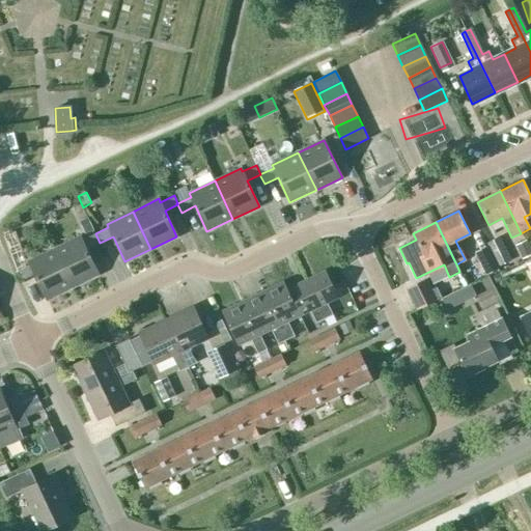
[(95,233),(82,240),(80,236),(54,249),(73,286),(99,274),(86,249),(100,243),(95,233)]
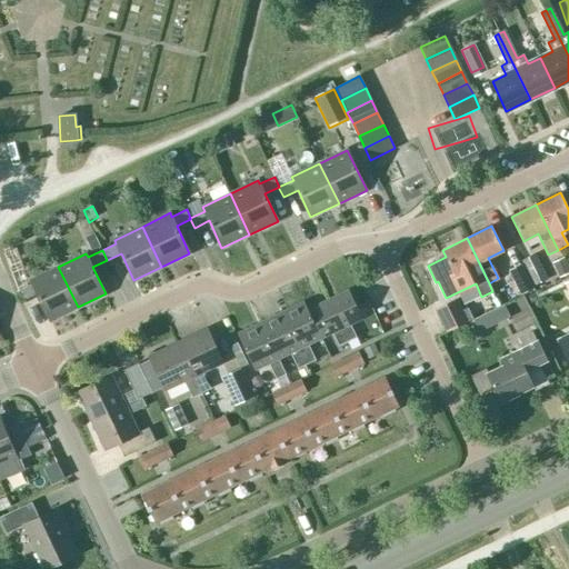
[(522,262),(536,287),(549,280),(536,256),(522,262)]
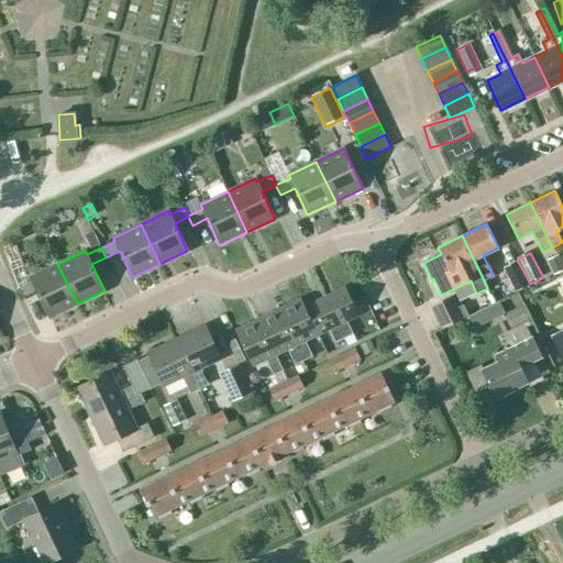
[(548,261),(554,276),(562,272),(562,264),(559,255),(548,261)]
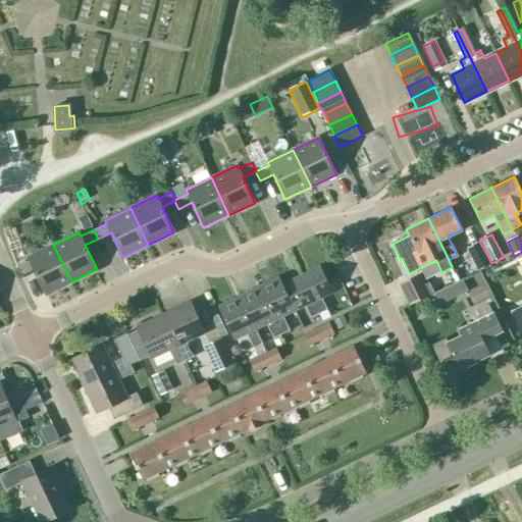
[(489,265),(478,243),(466,248),(476,271),(489,265)]
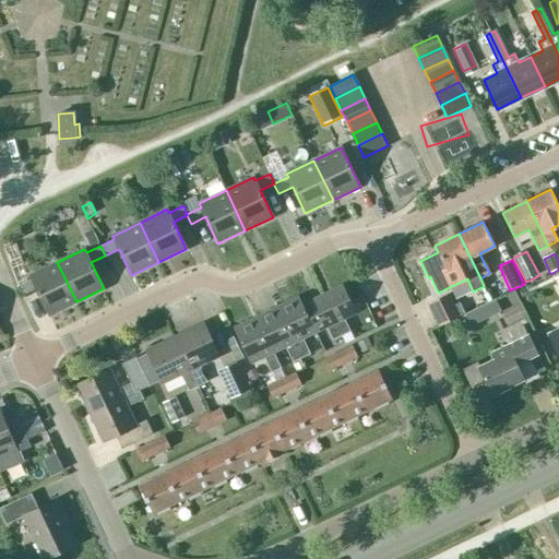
[(49,316),(76,301),(57,262),(30,275),(32,280),(18,286),(22,295),(36,288),(49,316)]
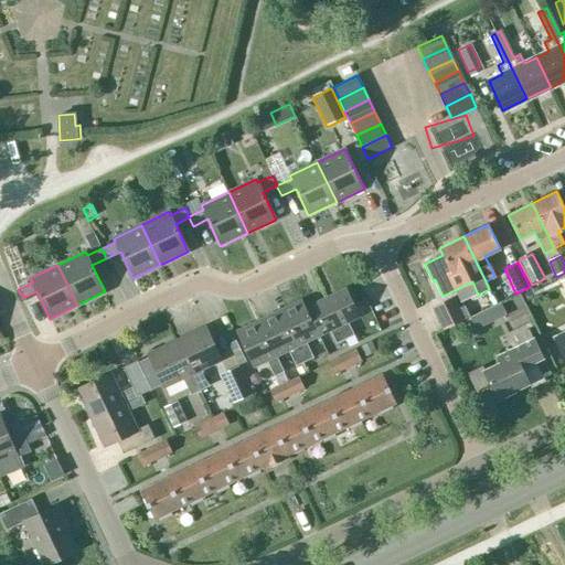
[(344,339),(353,334),(348,322),(360,316),(347,288),(326,298),(344,339)]
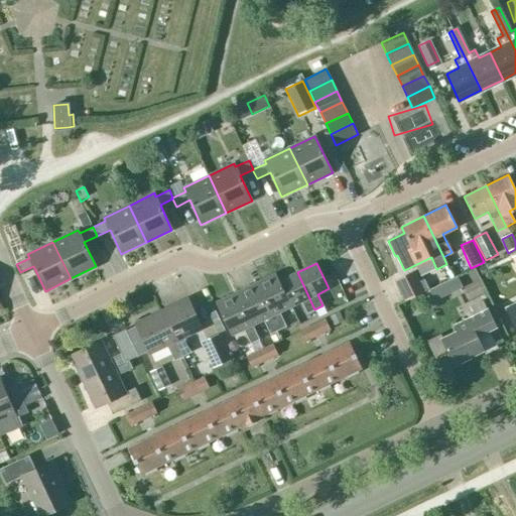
[(307,313),(314,309),(297,272),(279,281),(291,306),(301,301),(307,313)]
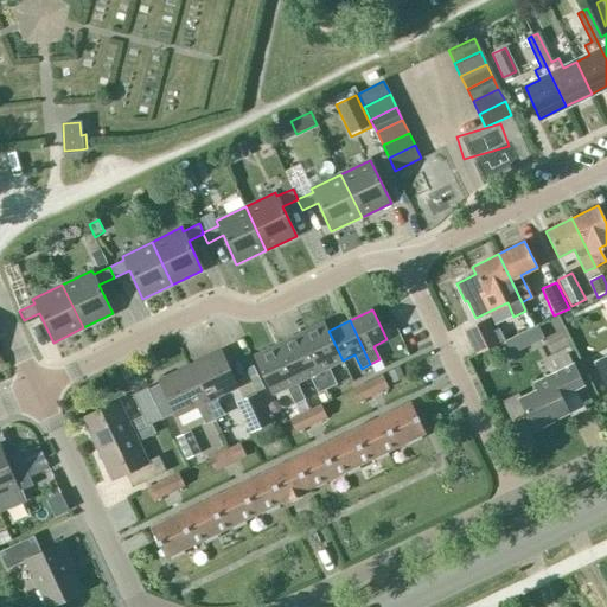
[(465,332),(477,356),(505,342),(500,331),(494,333),(489,320),(465,332)]
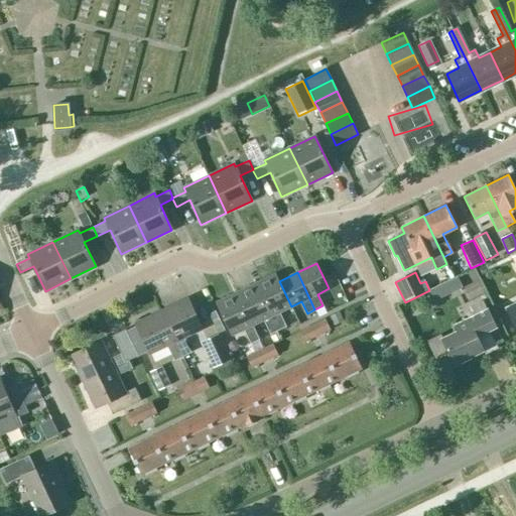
[(291,306),(279,281),(275,273),(255,283),(278,330),(286,327),(279,312),(291,306)]
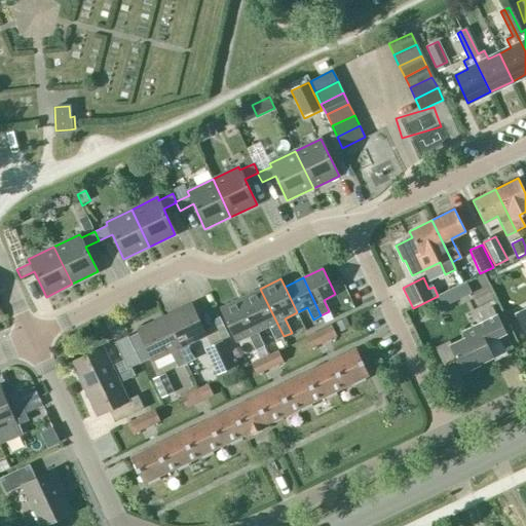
[(275,340),(284,336),(260,289),(240,298),(257,332),(268,326),(275,340)]
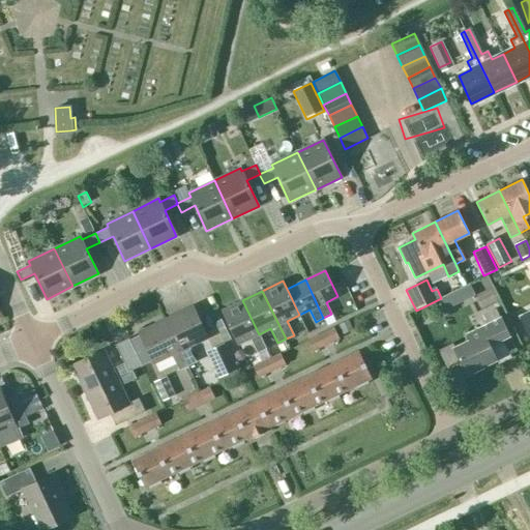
[(266,349),(259,334),(242,300),(222,311),(237,345),(251,339),(257,353),(266,349)]
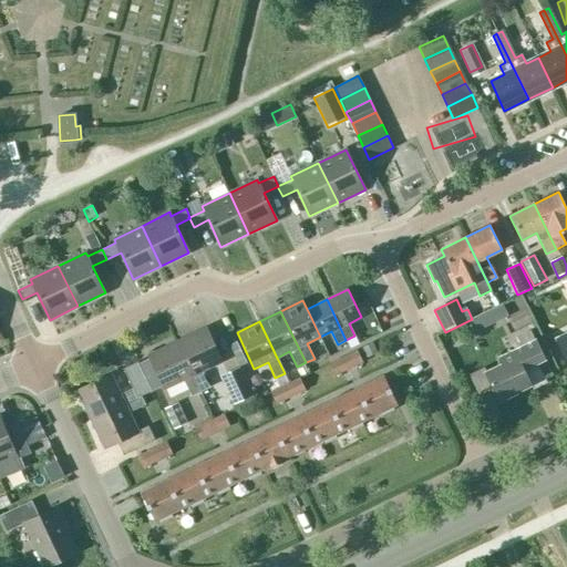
[(222,362),(206,328),(176,341),(200,391),(209,387),(202,371),(222,362)]
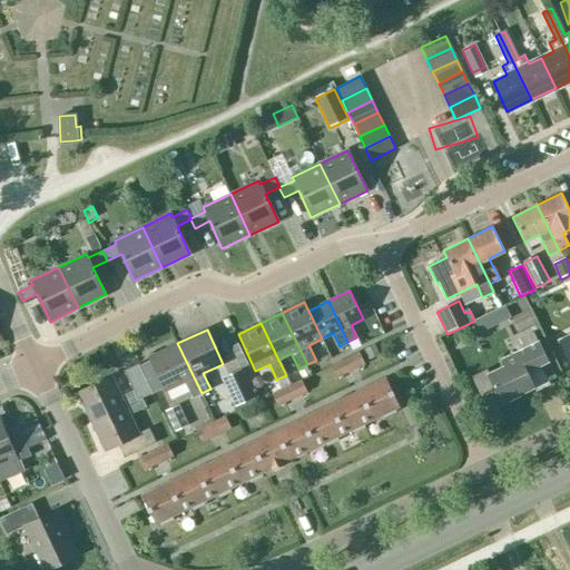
[(569,334),(559,340),(569,362),(569,334)]
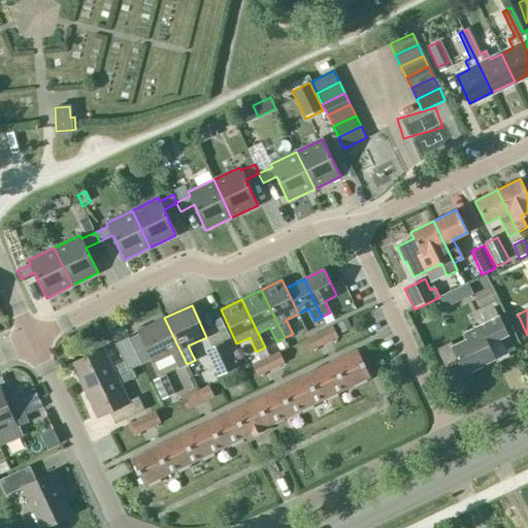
[(464,373),(494,359),(487,344),(506,335),(498,317),(464,333),(467,339),(453,345),(451,342),(437,349),(446,366),(458,360),(464,373)]
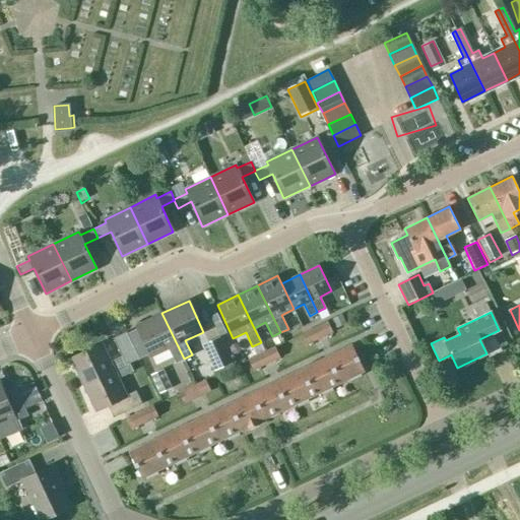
[(161,313),(136,325),(150,356),(169,348),(176,363),(184,359),(161,313)]
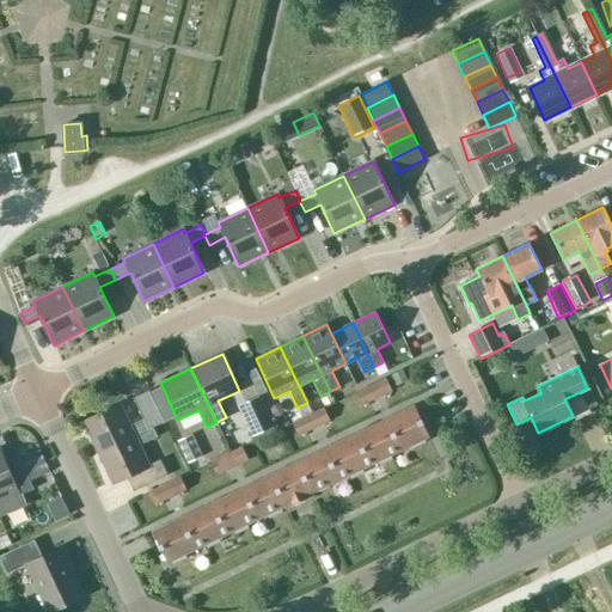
[(402,371),(392,375),(397,385),(407,380),(402,371)]
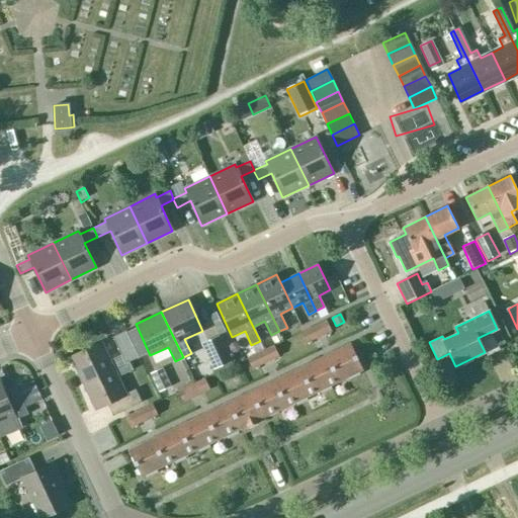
[(326,320),(298,333),(304,343),(331,330),(326,320)]
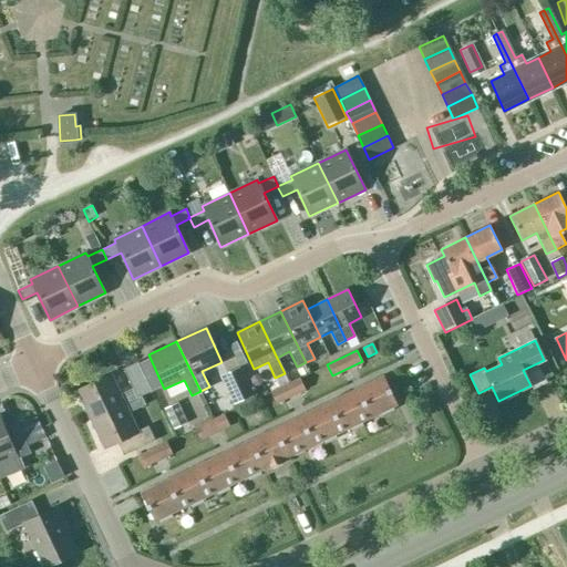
[(111,374),(76,390),(91,419),(141,395),(151,391),(137,362),(123,369),(133,389),(121,394),(111,374)]
